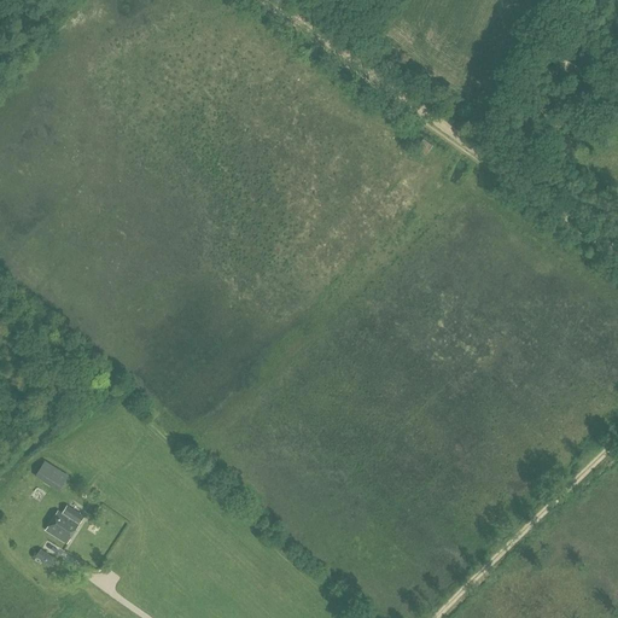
[(599,42),(592,38),(588,44),(595,48),(599,42)]
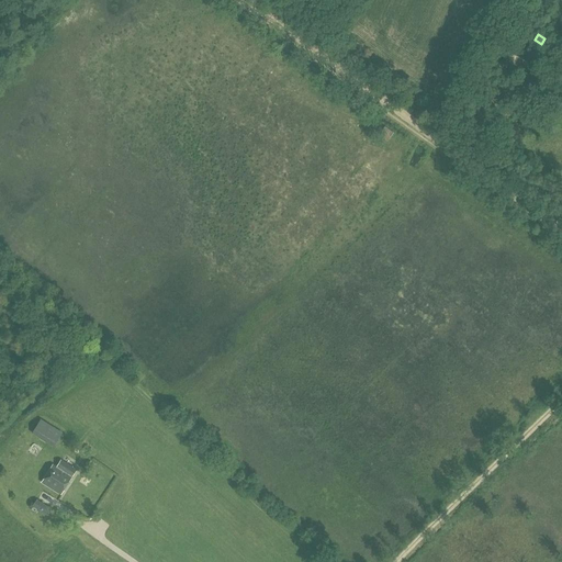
[(486,52),(496,57),(502,47),(499,46),(501,44),(493,40),(486,52)]
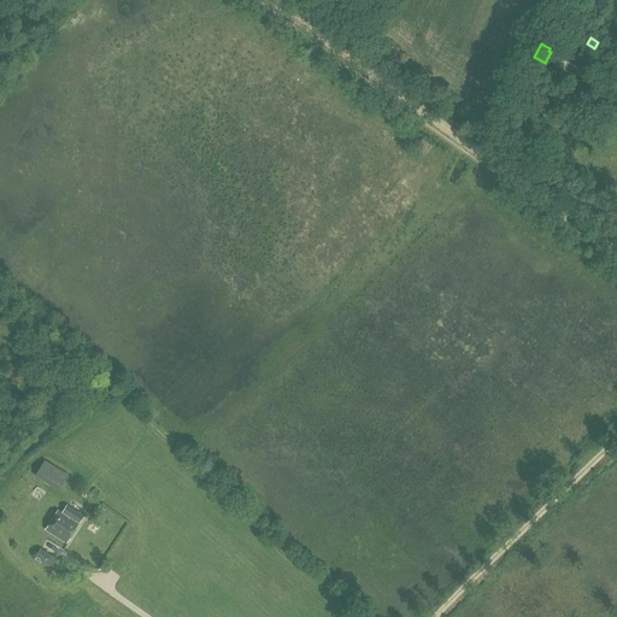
[(423,137),(415,148),(427,157),(434,146),(423,137)]
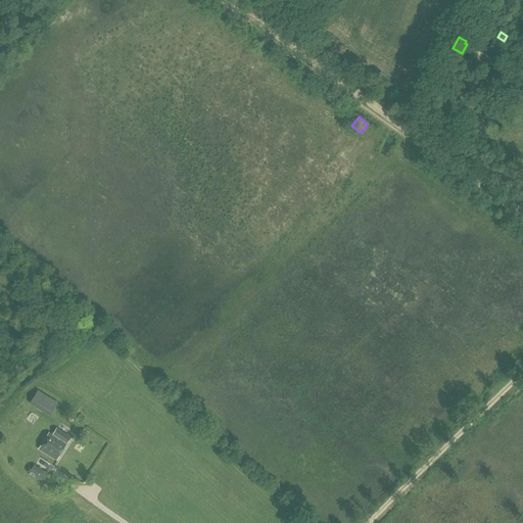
[(53,411),(56,406),(58,403),(39,391),(34,398),(53,411)]
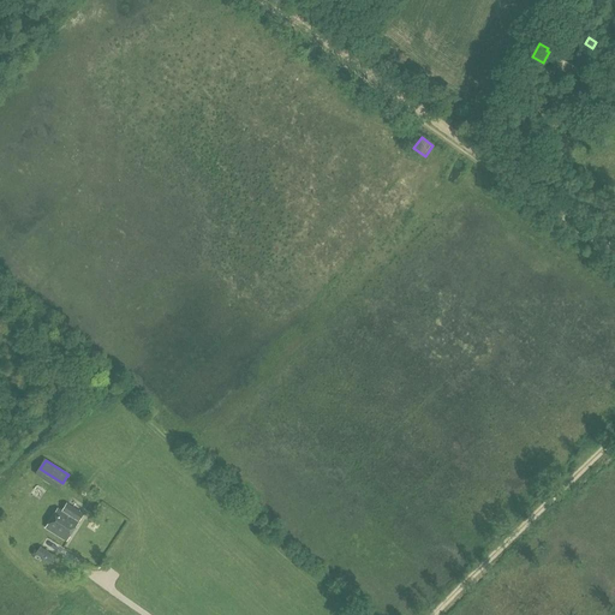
[(43,520),(55,500),(45,494),(33,514),(43,520)]
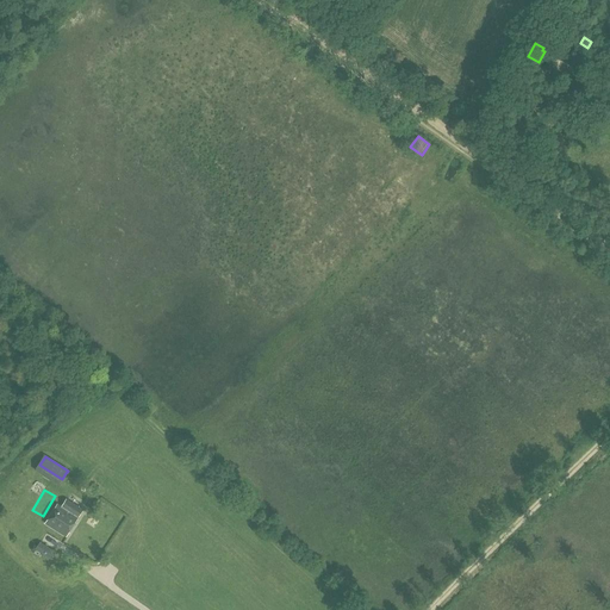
[(45,526),(67,537),(82,512),(64,502),(61,506),(58,505),(45,526)]
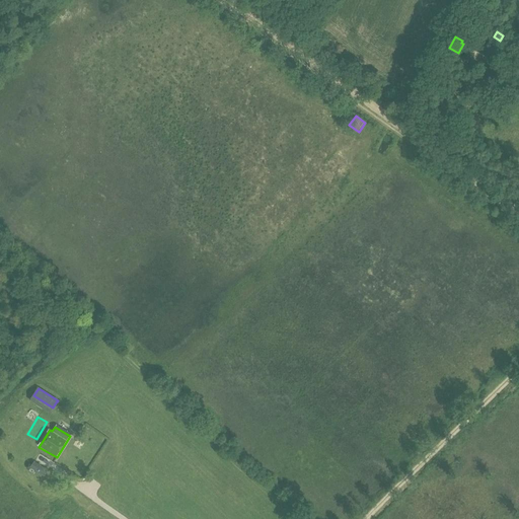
[(29,467),(43,475),(47,469),(33,461),(29,467)]
